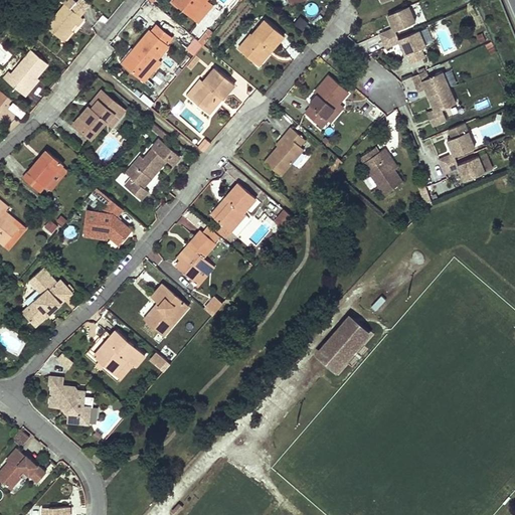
[(46,28),(61,40),(69,31),(75,23),(78,25),(83,19),(80,17),(72,9),(75,5),(78,2),(76,0),(63,0),(62,2),(65,4),(46,28)]
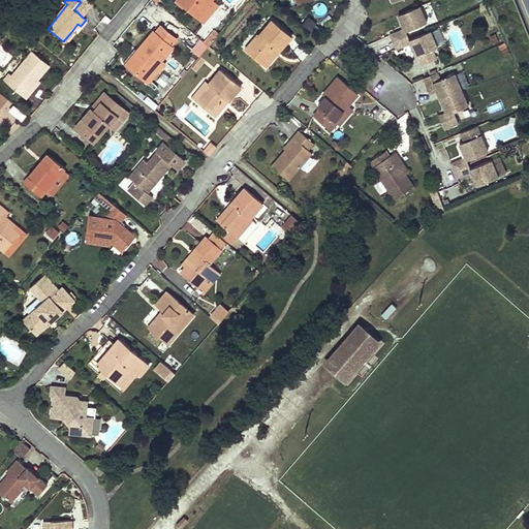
[(199,19),(213,2),(213,0),(190,0),(185,6),(199,19)]
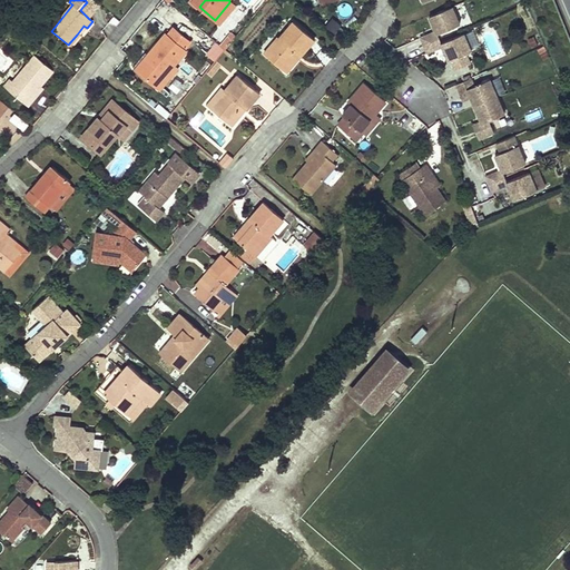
[(236,7),(229,2),(215,20),(220,25),(236,7)]
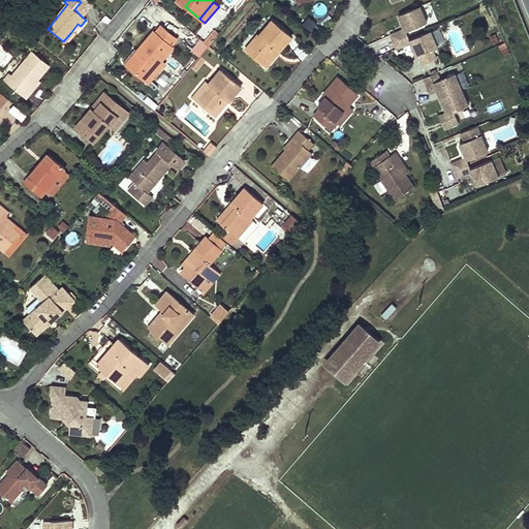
[(74,9),(83,18),(87,12),(78,5),(74,9)]
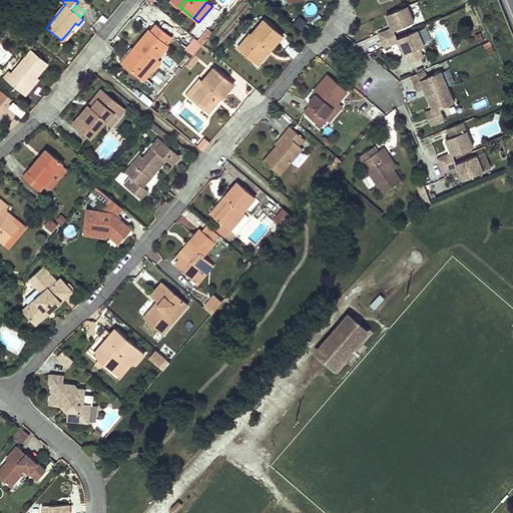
[(413,23),(407,7),(385,16),(391,29),(378,34),(381,42),(394,36),(392,32),(413,23)]
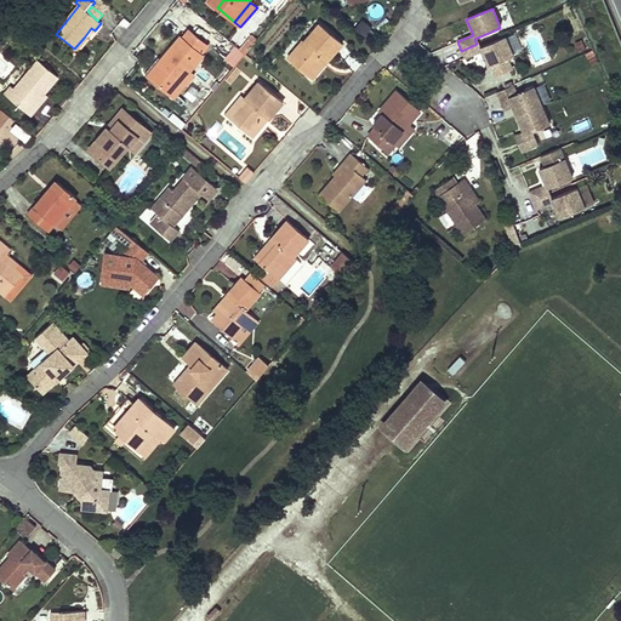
[(364,39),(374,34),(366,20),(357,26),(364,39)]
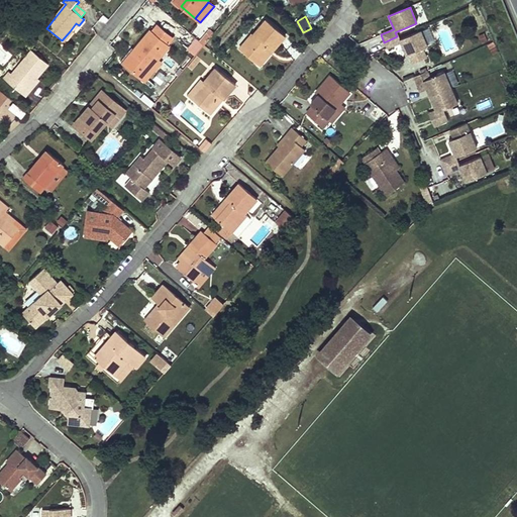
[(238,48),(257,65),(271,48),(274,52),(285,36),(265,19),(252,33),(251,32),(238,48)]
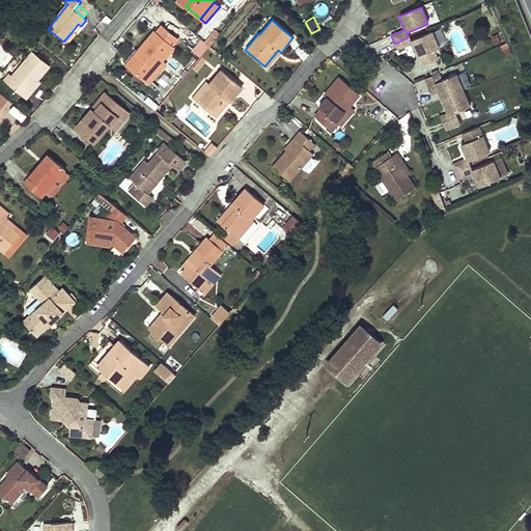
[(175,48),(173,47),(178,39),(163,26),(158,33),(155,31),(137,52),(140,54),(130,66),(145,80),(154,70),(156,71),(175,48)]
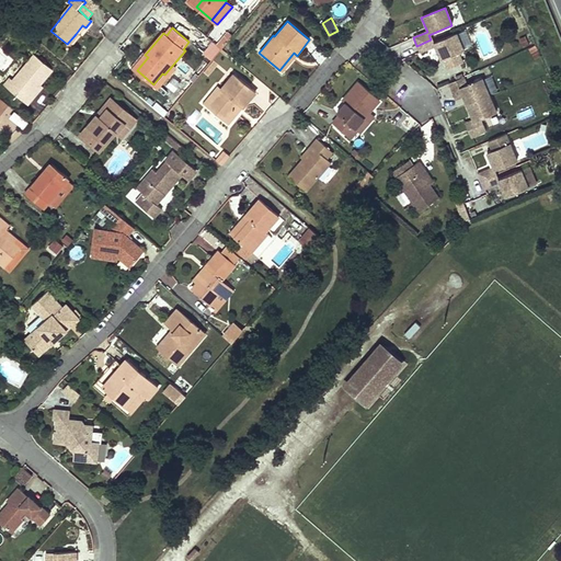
[(222,47),(232,35),(227,32),(217,44),(222,47)]
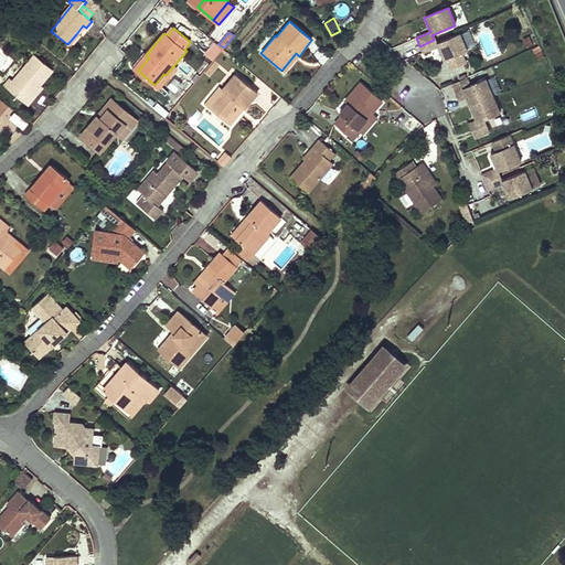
[(76,34),(67,44),(70,46),(80,36),(76,34)]
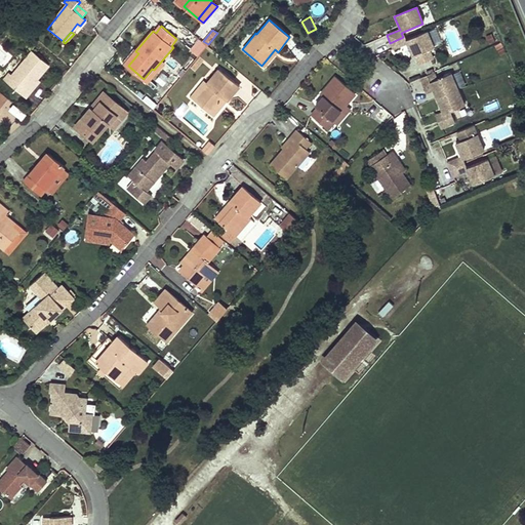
[(405,41),(403,37),(390,43),(393,50),(406,44),(411,57),(434,48),(427,32),(405,41)]
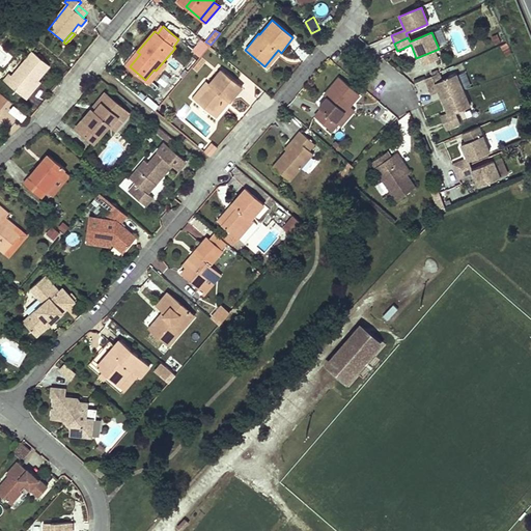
[(0,63),(5,66),(12,53),(0,46),(0,63)]
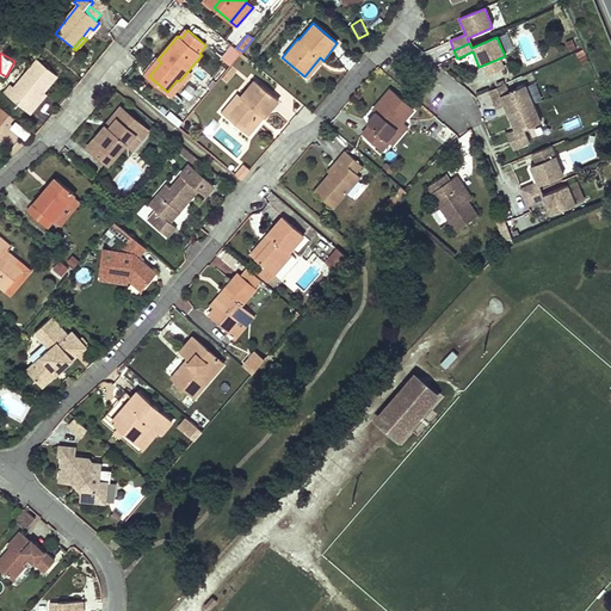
[(320,57),(304,76),(307,79),(323,61),(320,57)]
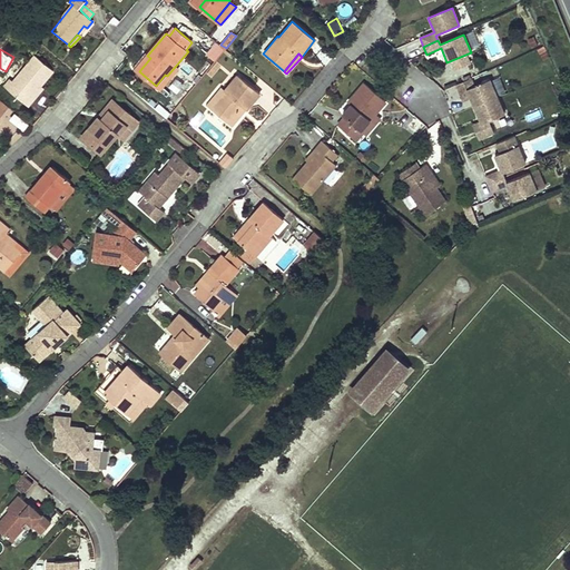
[(20,90),(15,96),(28,107),(33,99),(31,98),(40,87),(52,71),(35,56),(12,82),(20,90)]
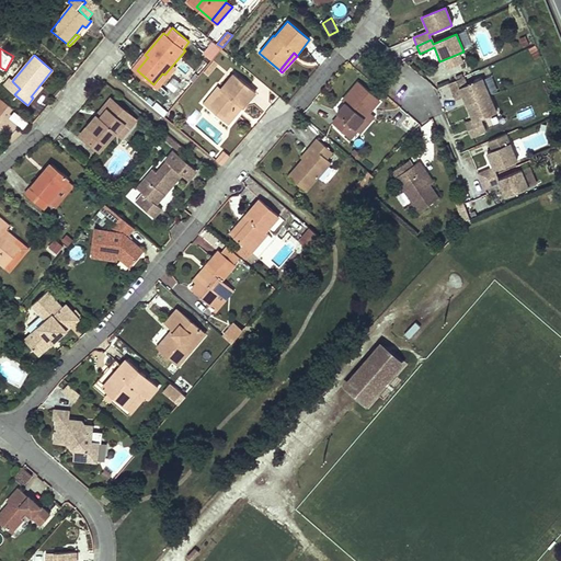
[(137,70),(148,57),(145,55),(135,68),(137,70)]
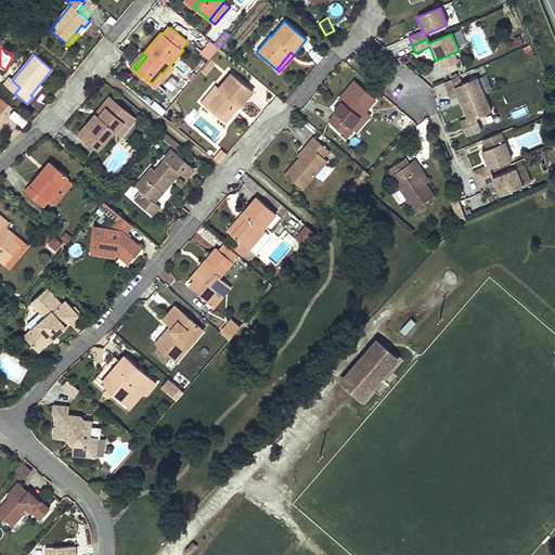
[(434,80),(444,77),(441,66),(430,69),(434,80)]
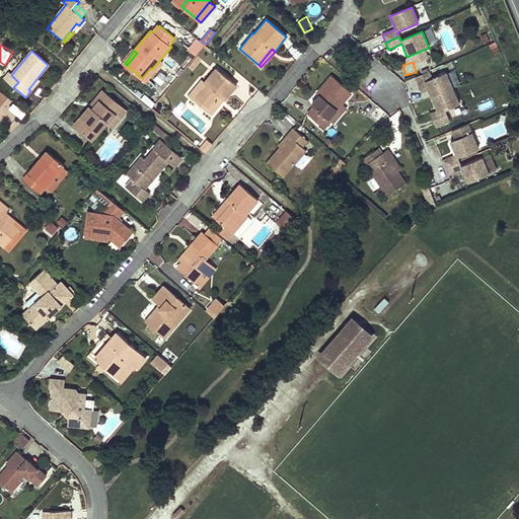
[(149,83),(157,73),(152,69),(150,68),(142,78),(149,83)]
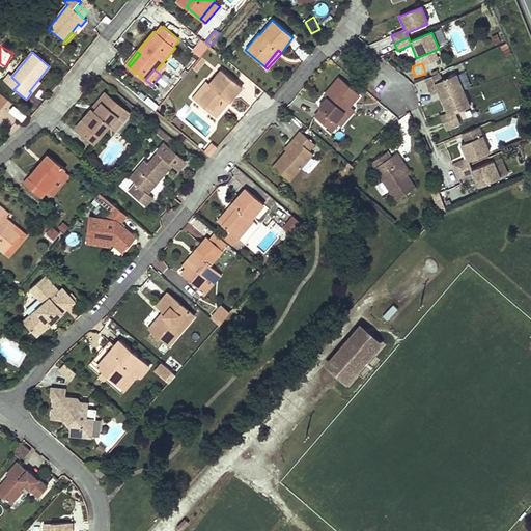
[(194,101),(212,115),(225,99),(229,103),(242,87),(220,70),(208,84),(194,101)]
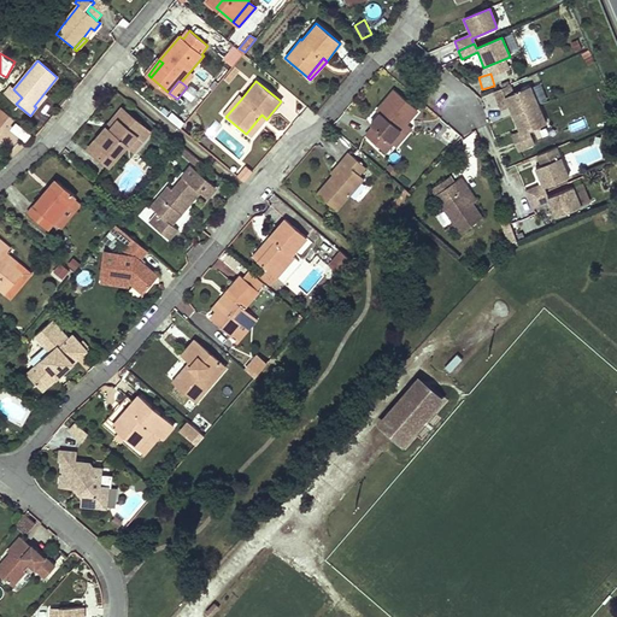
[(513,93),(510,86),(493,93),(497,100),(506,97),(513,115),(539,105),(530,86),(513,93)]
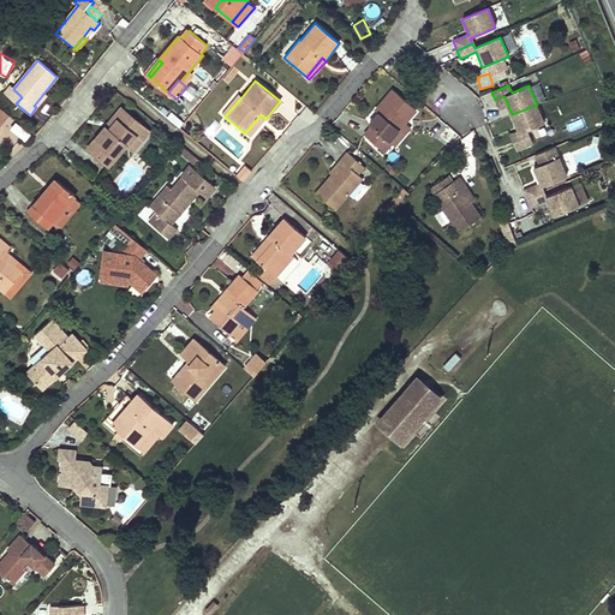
[(5,94),(16,103),(22,97),(13,89),(11,88),(5,94)]
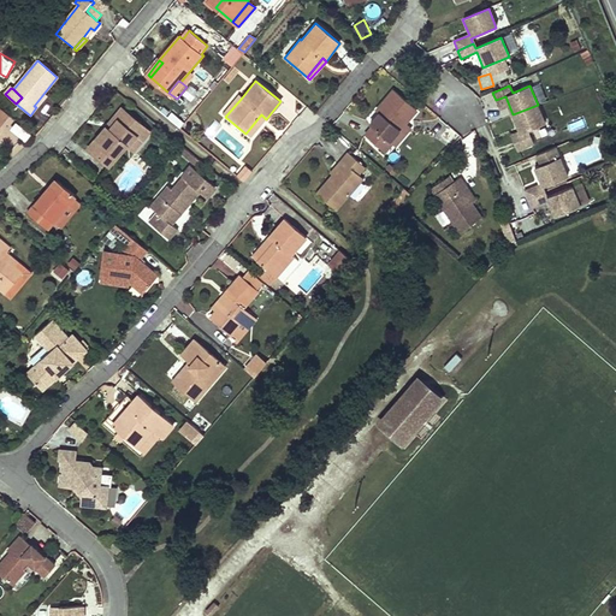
[(381,111),(379,114),(369,125),(372,128),(365,135),(385,153),(392,143),(390,141),(406,123),(416,111),(394,90),(379,107),(381,111)]
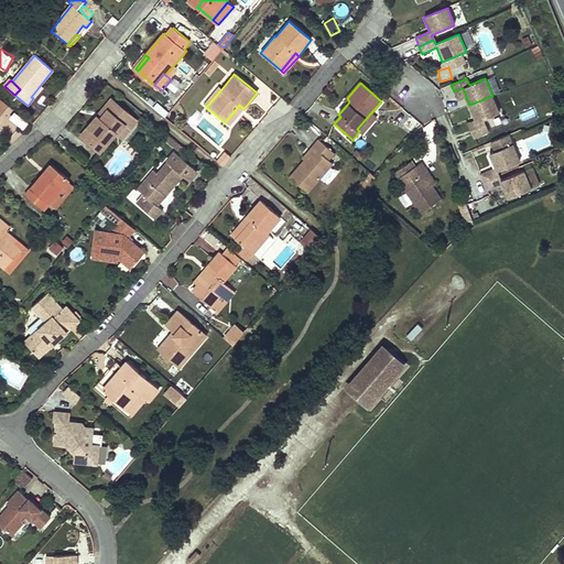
[(202,102),(206,107),(221,89),(216,85),(202,102)]
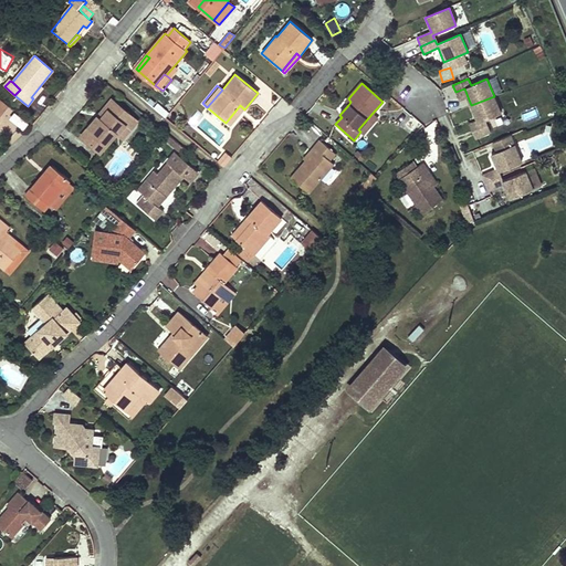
[(31,97),(33,98),(42,88),(40,86),(31,97)]
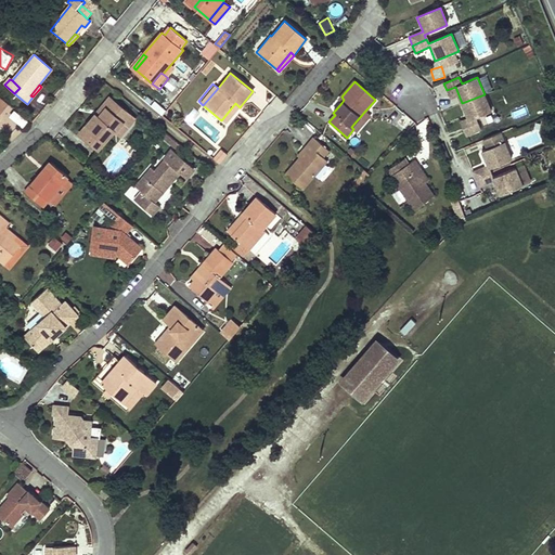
[(492,111),(485,94),(462,103),(468,118),(459,123),(464,136),(474,131),(469,120),(492,111)]
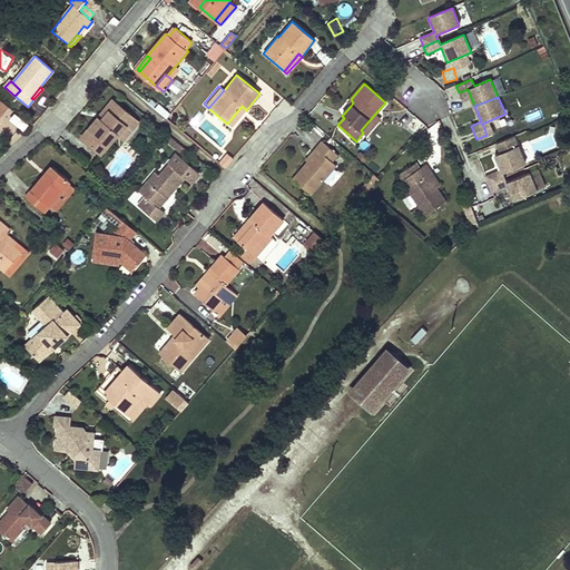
[(0,99),(0,118),(9,108),(0,99)]
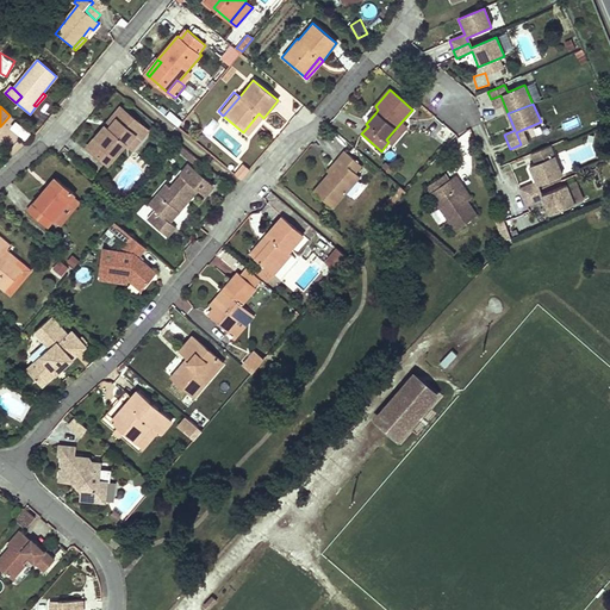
[(122,107),(106,126),(110,129),(125,111),(122,107)]
